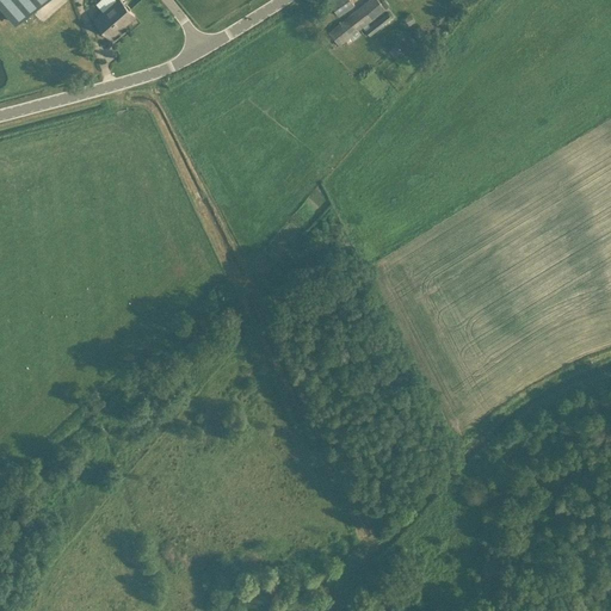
[(41,0),(0,0),(0,2),(17,22),(41,0)]
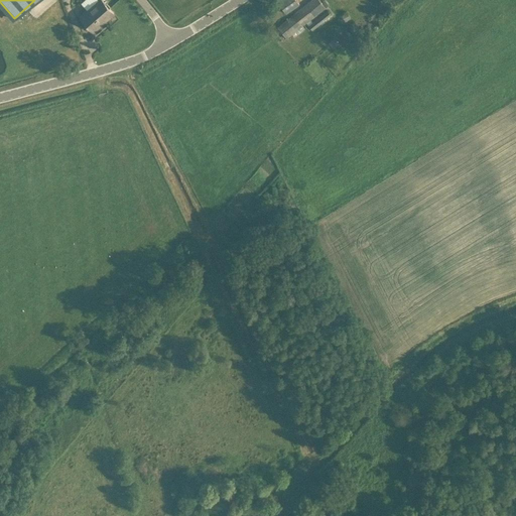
[(114,13),(102,0),(98,0),(80,16),(94,31),(114,13)]
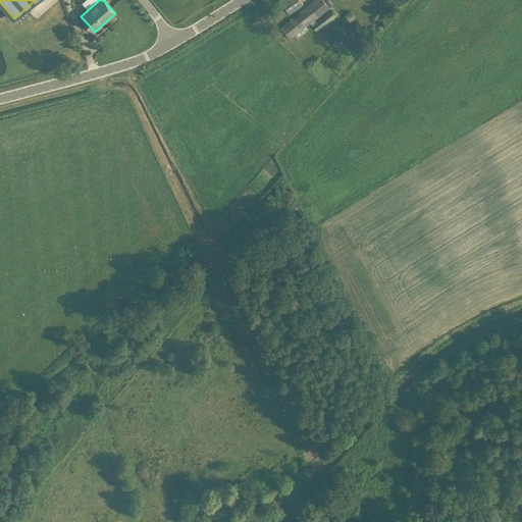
[(290,13),(299,6),(303,4),(300,0),(284,0),(281,2),(290,13)]
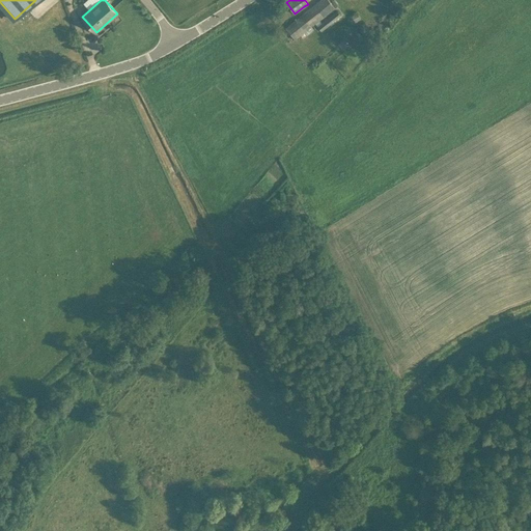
[(319,20),(335,7),(338,4),(334,0),(331,2),(329,0),(319,0),(286,28),(295,39),(304,32),(306,34),(311,30),(309,28),(315,23),(317,25),(322,22),(319,20)]
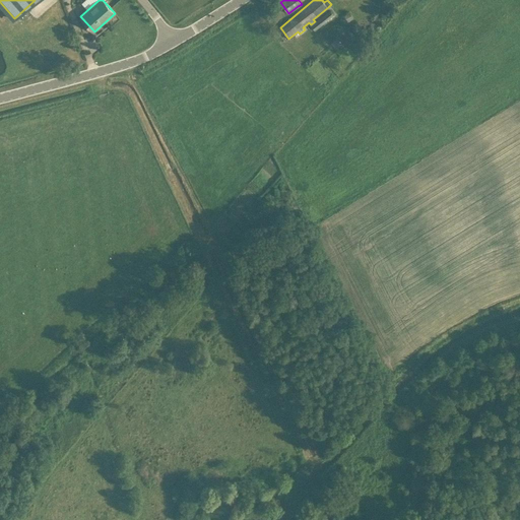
[(311,25),(315,30),(334,15),(330,10),(311,25)]
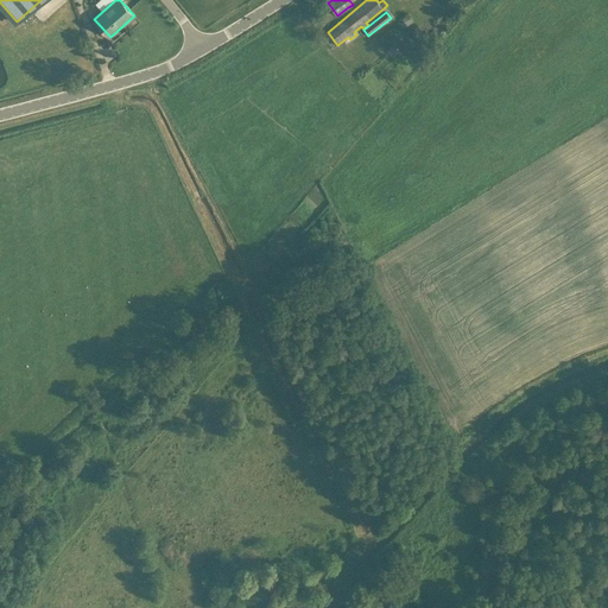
[(413,21),(409,14),(403,18),(406,25),(413,21)]
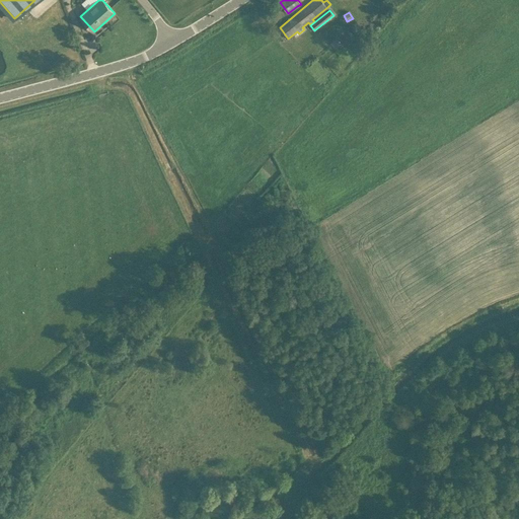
[(340,45),(337,39),(331,43),(336,48),(340,45)]
